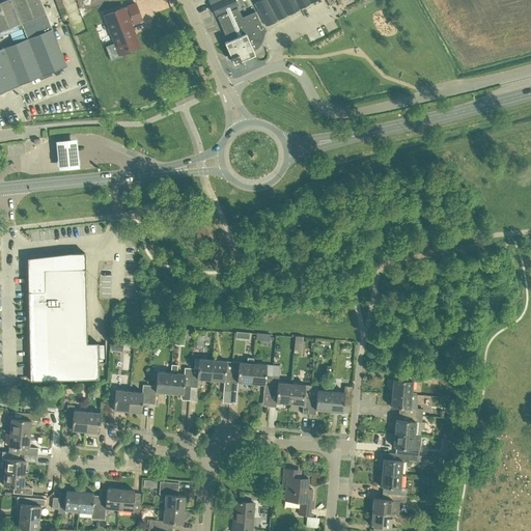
[(0,49),(0,91),(66,65),(40,0),(2,0),(0,1),(0,30),(21,23),(27,38),(0,49)]
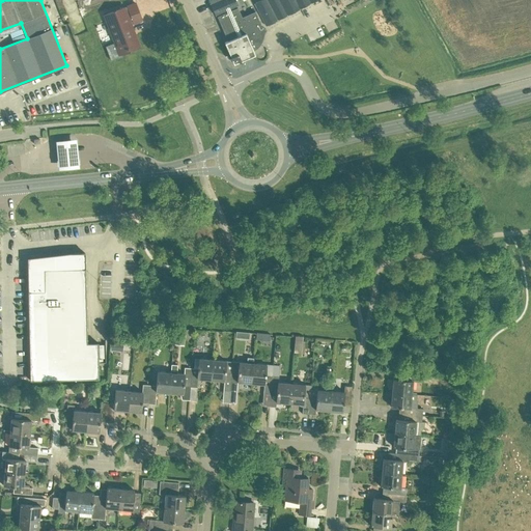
[(207,0),(215,16),(216,15),(227,42),(224,43),(230,56),(228,57),(242,62),(241,60),(255,55),(253,51),(257,48),(259,47),(262,43),(262,39),(264,32),(266,30),(267,30),(261,26),(255,11),(242,17),(236,6),(239,5),(235,0),(207,0)]
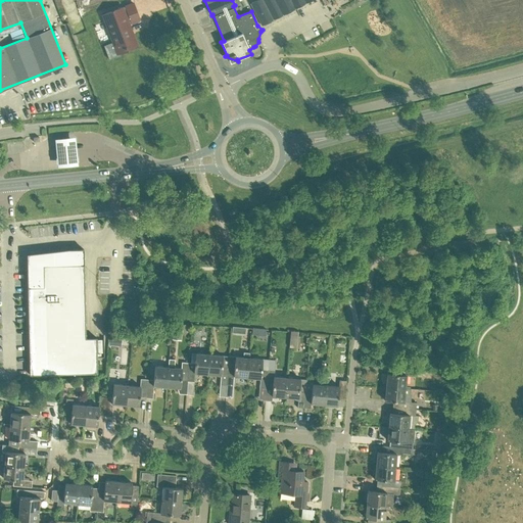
[(256,0),(250,3),(262,26),(310,0),(256,0)]
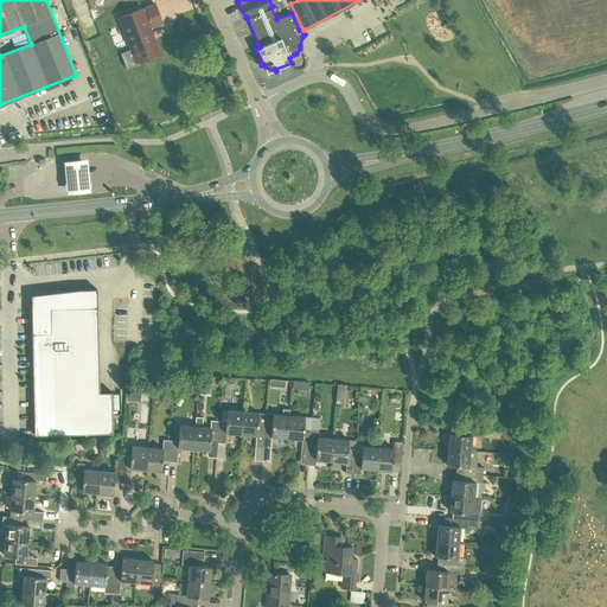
[(131,49),(120,52),(126,69),(138,64),(136,62),(159,53),(149,27),(163,23),(154,4),(120,17),(131,49)]
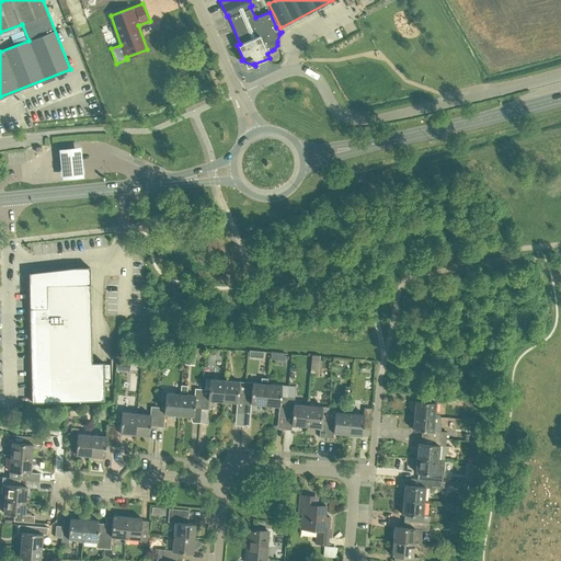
[(86,20),(83,14),(71,19),(73,24),(86,20)]
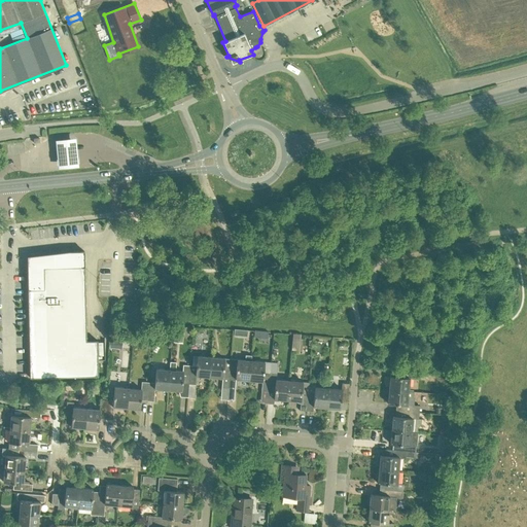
[(77,141),(57,143),(59,171),(79,169),(77,141)]
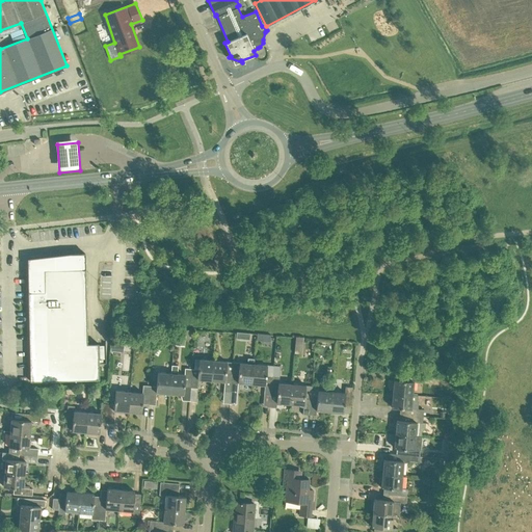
[(158,216),(160,222),(167,220),(171,219),(169,212),(158,216)]
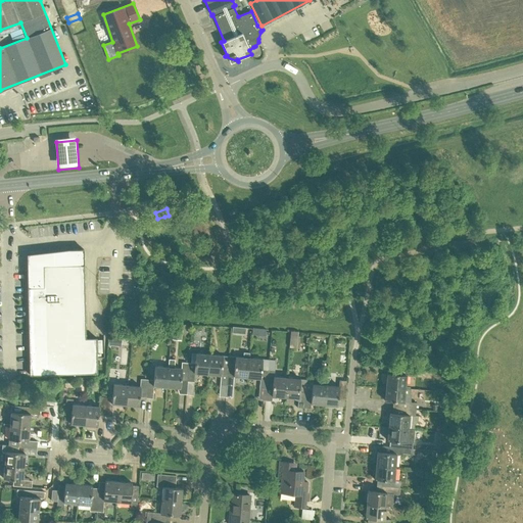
[(27,267),(30,375),(97,373),(97,358),(96,349),(86,349),(85,338),(83,248),(68,248),(68,253),(42,254),(42,267),(27,267)]
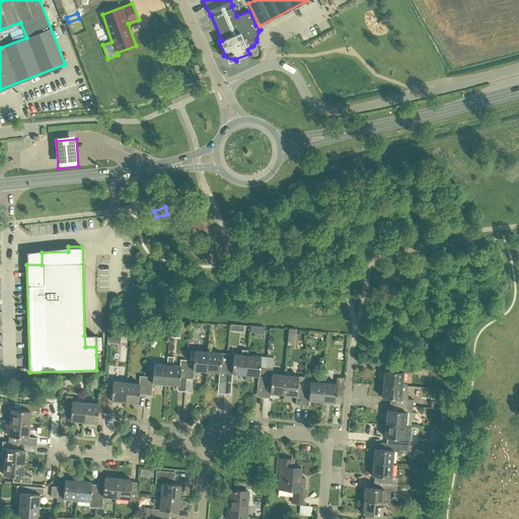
[(309,338),(308,346),(317,347),(318,339),(309,338)]
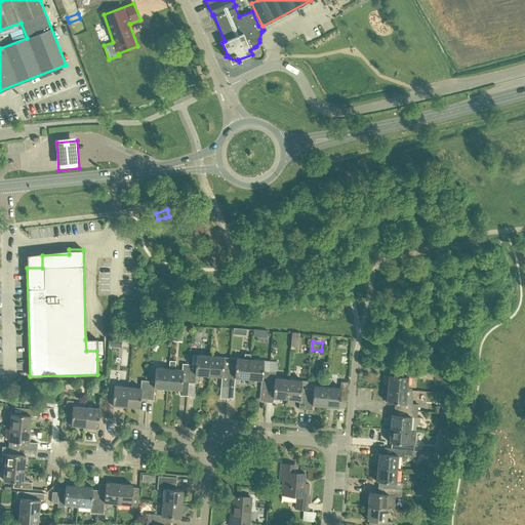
[(235,377),(248,378),(250,354),(244,354),(244,359),(236,358),(230,358),(228,386),(234,387),(235,377)]
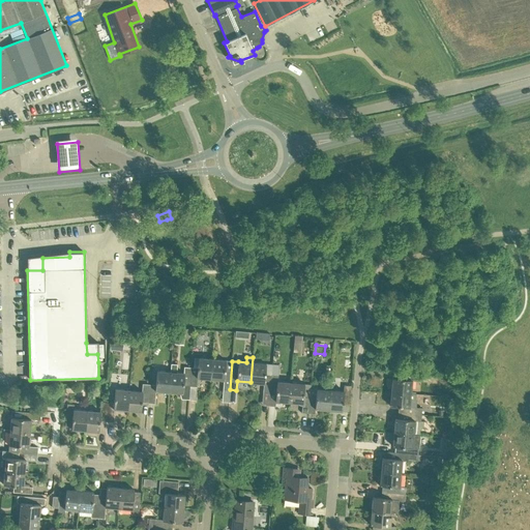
[(192,367),(189,386),(197,387),(198,378),(210,379),(211,359),(198,358),(198,369),(192,367)]
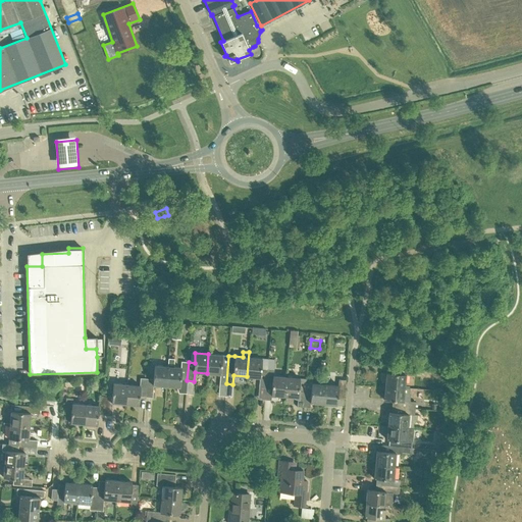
[(208,354),(207,373),(220,374),(219,383),(226,383),(228,356),(208,354)]
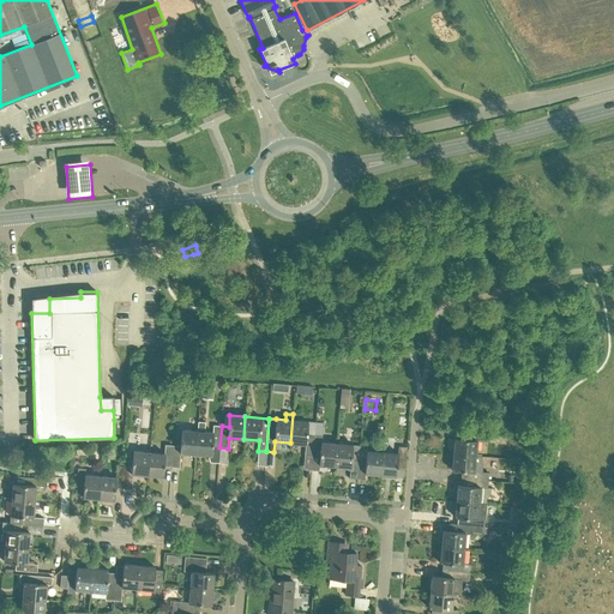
[(292,420),(290,443),(306,444),(305,455),(312,456),(314,434),(307,433),(308,421),(292,420)]
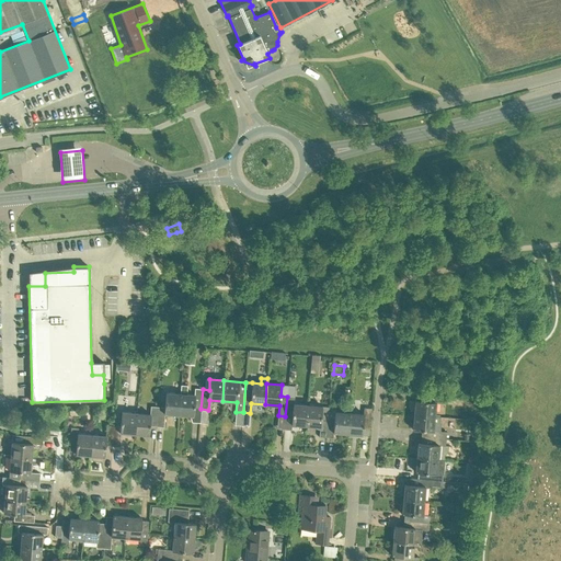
[(181,385),(181,393),(179,415),(194,416),(194,409),(201,409),(203,389),(195,389),(195,396),(186,395),(187,386),(181,385)]
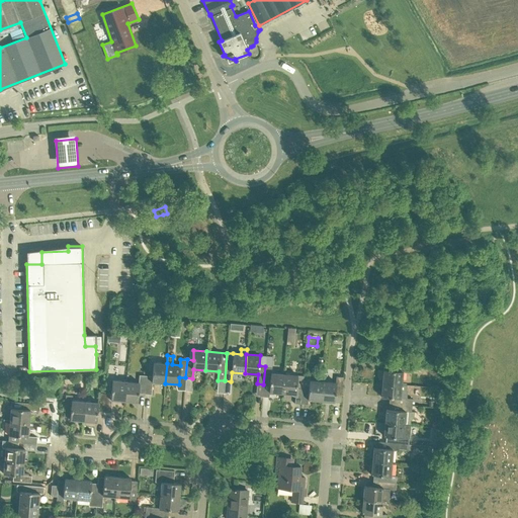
[(146,375),(145,394),(151,395),(152,382),(165,383),(167,363),(154,362),(152,376),(146,375)]
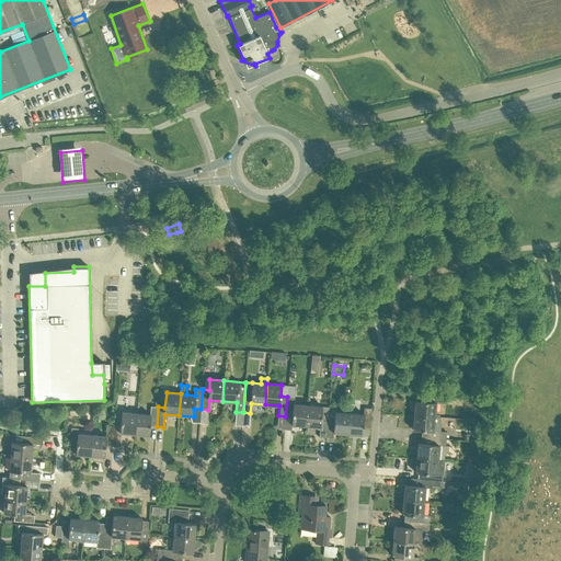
[(413,414),(434,416),(435,403),(442,403),(443,396),(423,395),(423,401),(415,401),(413,414)]
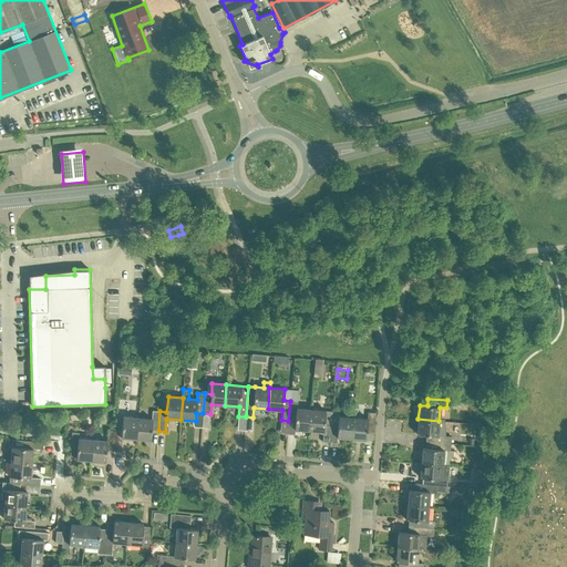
[(290,401),(288,421),(295,421),(295,429),(309,431),(311,410),(297,409),(297,402),(290,401)]
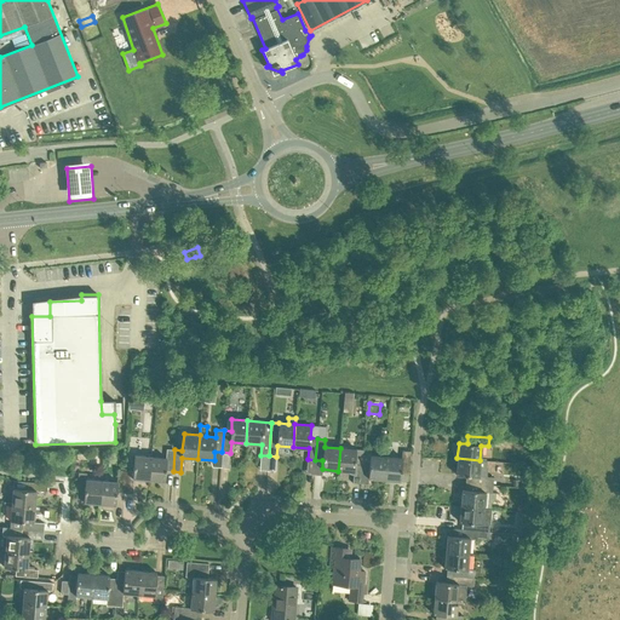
[(352,483),(360,483),(362,461),(363,452),(356,452),(356,449),(349,448),(340,448),(338,471),(354,472),(352,483)]
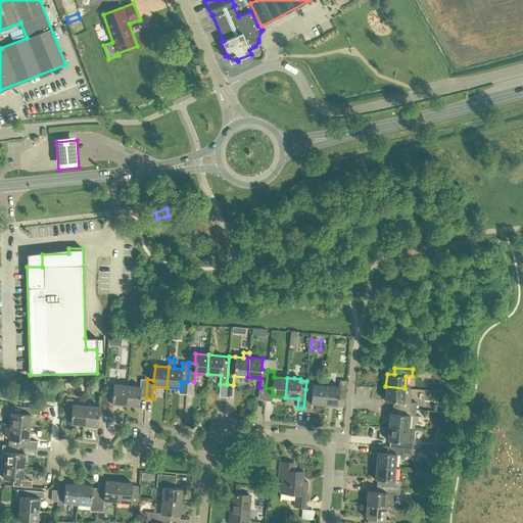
[(127,385),(126,405),(139,406),(140,397),(146,397),(147,379),(141,379),(140,386),(127,385)]
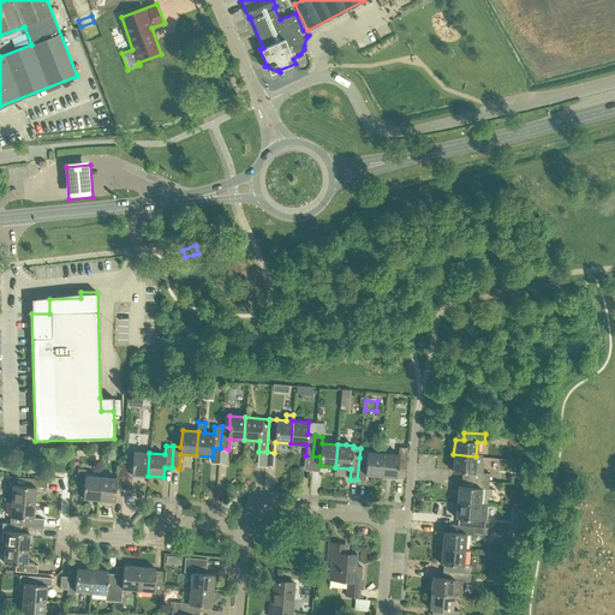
[(368,447),(360,446),(360,448),(359,458),(357,479),(365,481),(365,475),(381,476),(383,453),(368,452),(368,447)]
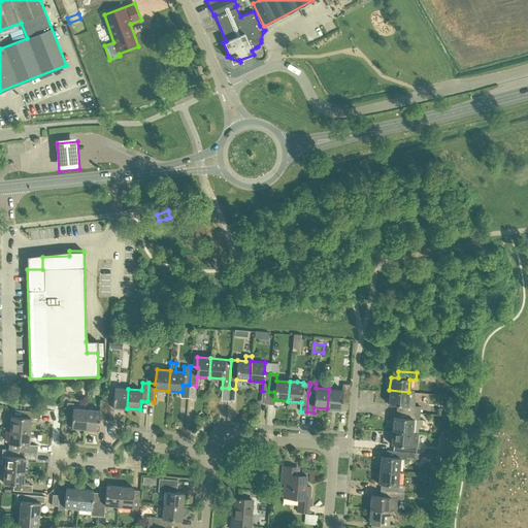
[(341,390),(329,389),(327,408),(348,410),(350,385),(342,384),(341,390)]
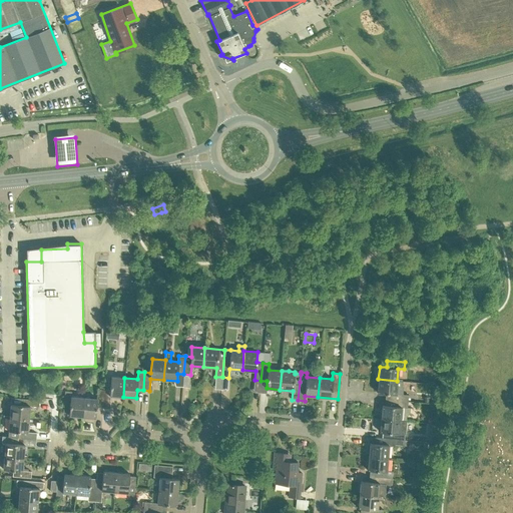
[(104,390),(102,408),(109,409),(110,396),(123,397),(124,378),(111,377),(110,391),(104,390)]
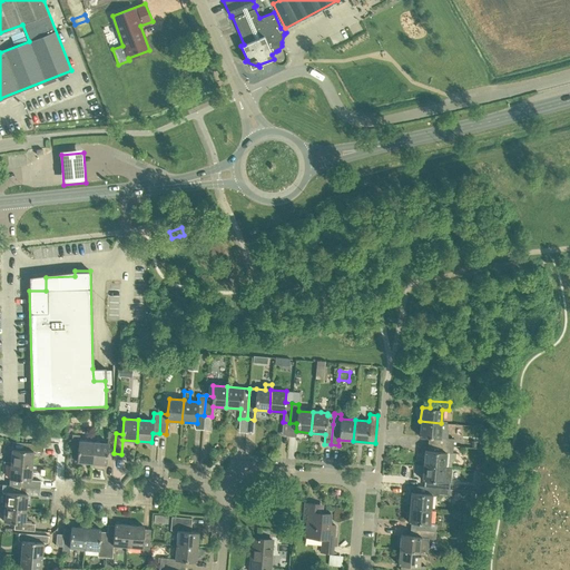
[(433,438),(433,444),(453,446),(454,439),(440,438),(441,430),(446,430),(446,423),(441,423),(420,421),(419,436),(433,438)]
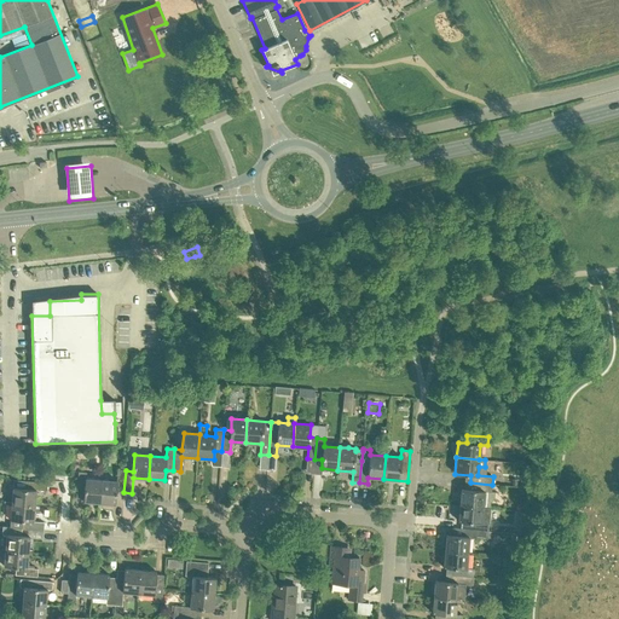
[(99,503),(115,504),(116,491),(123,492),(126,470),(117,469),(117,481),(102,480),(99,503)]
